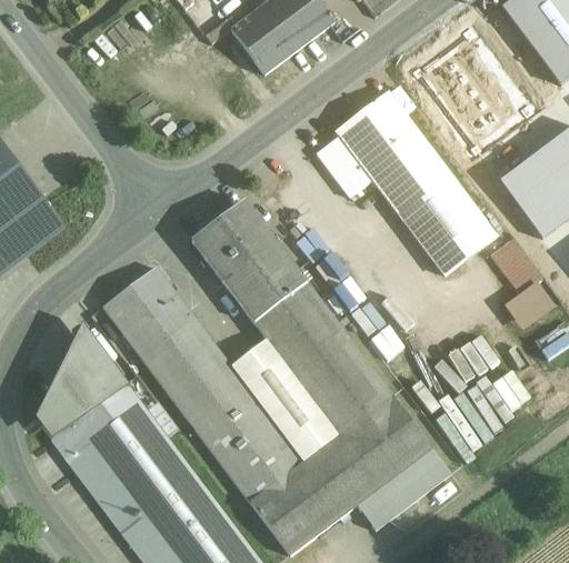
[(269,0),(230,30),(263,74),(336,20),(319,0),(269,0)]
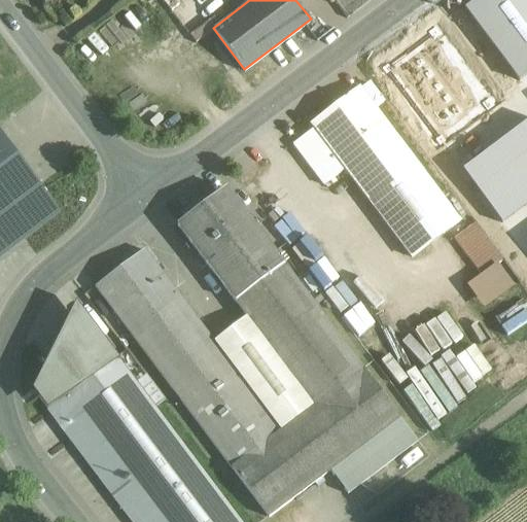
[(526,70),(526,0),(473,0),(465,6),(519,77),(526,70)]
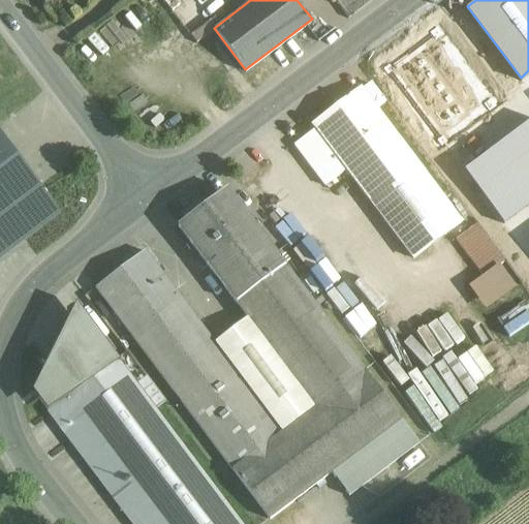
[(378,103),(385,97),(369,80),(363,86),(378,103)]
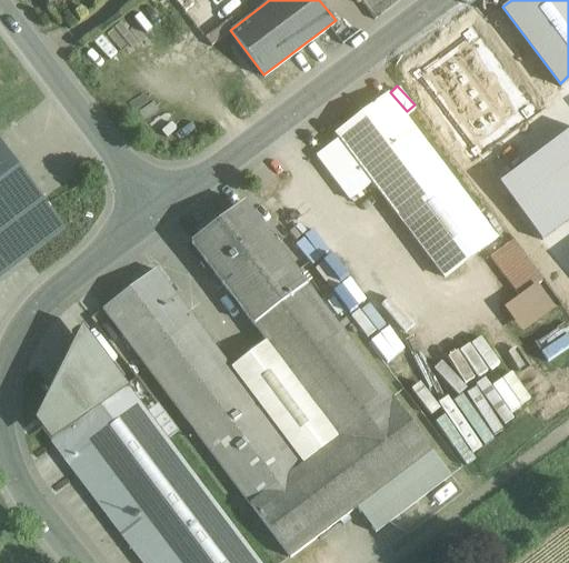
[(388,92),(352,119),(337,131),(445,274),(496,235),(388,92)]
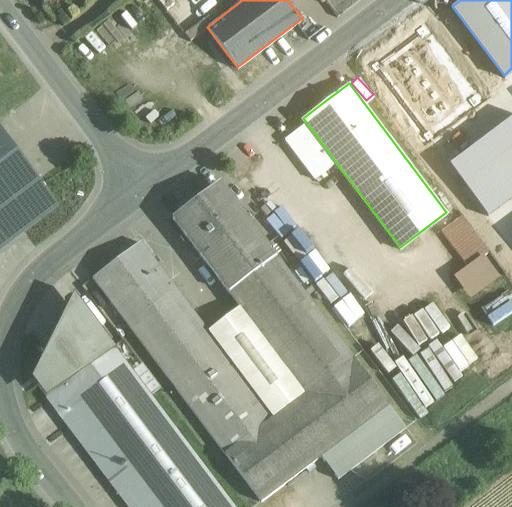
[(511,193),(511,118),(449,166),(486,214),(511,193)]
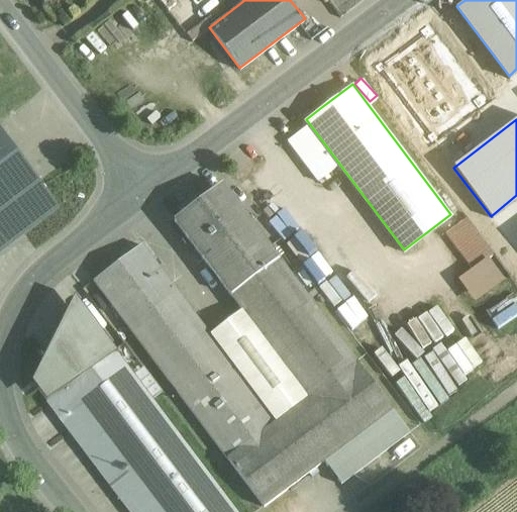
[(330,152),(324,144),(308,123),(287,139),(309,168),(330,152)]
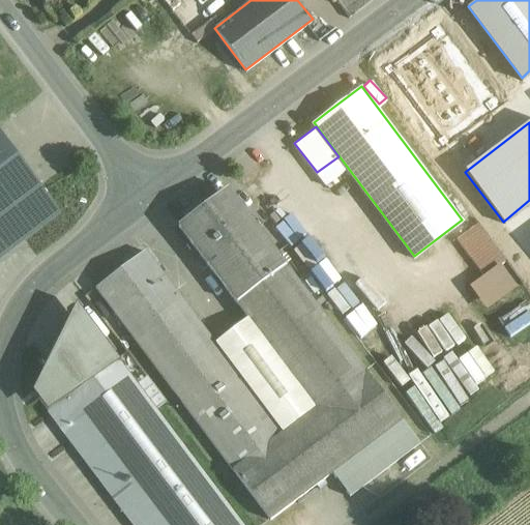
[(0,251),(58,208),(0,132),(0,251)]
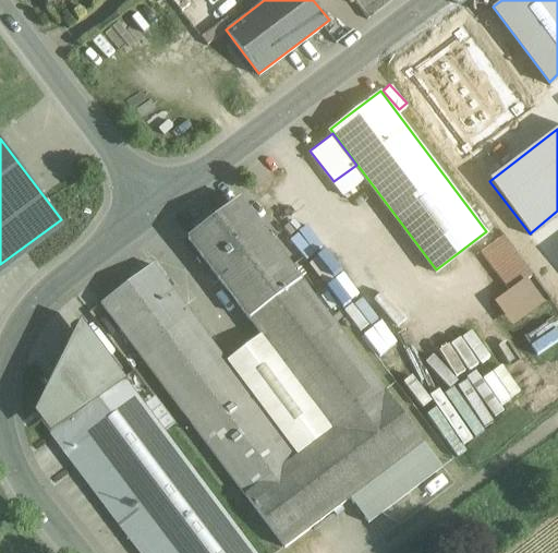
[(301,277),(240,196),(187,236),(249,316),(301,277)]
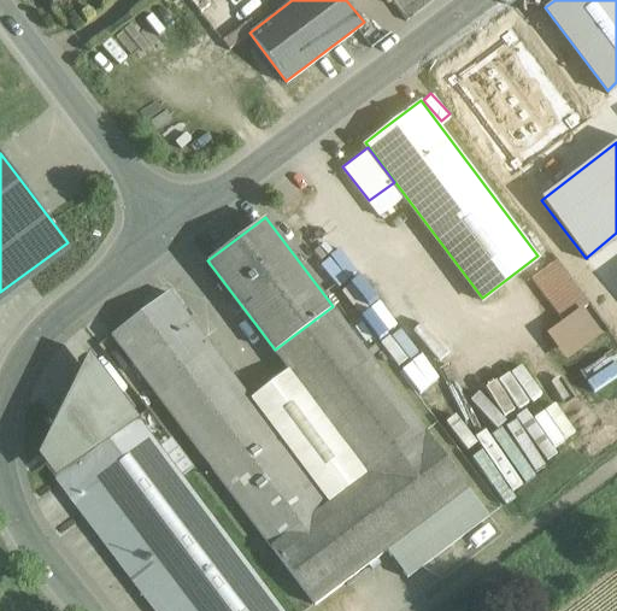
[(532,276),(562,316),(564,319),(587,303),(554,259),(532,276)]
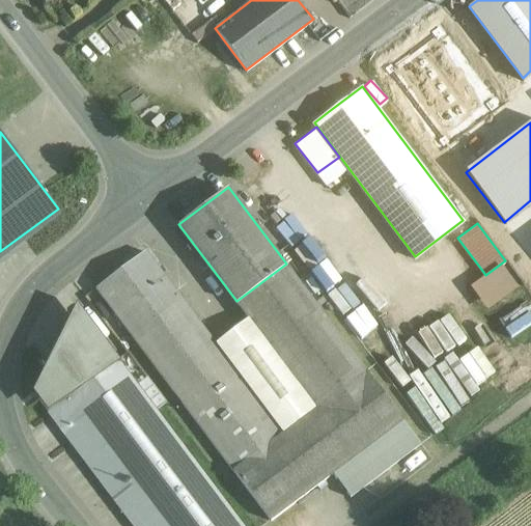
[(216,341),(145,249),(95,286),(233,469),(283,431),(216,341)]
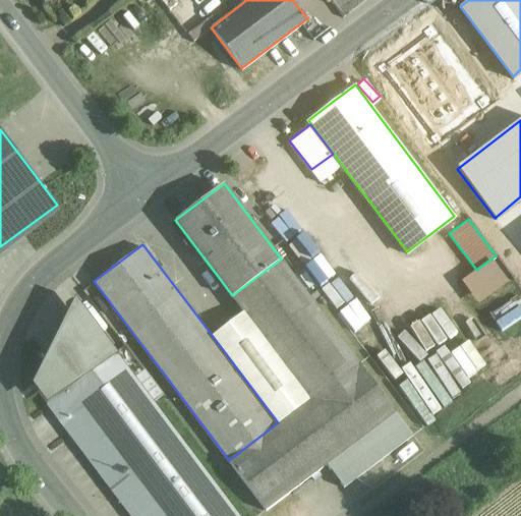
[(359,361),(281,259),(232,295),(243,310),(309,398),(358,361),(359,361)]
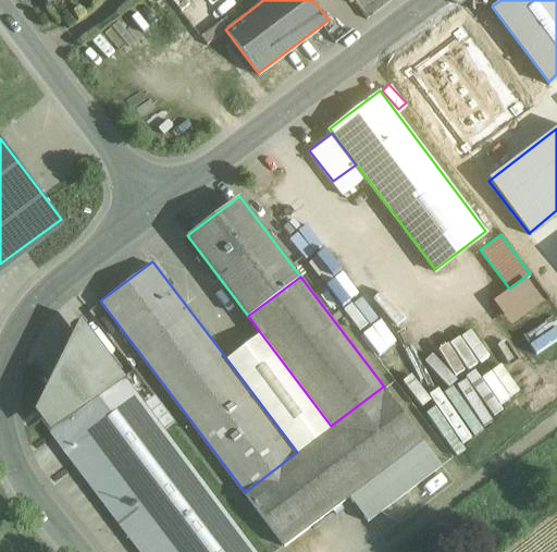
[(331,426),(260,332),(226,358),(297,452),(331,426)]
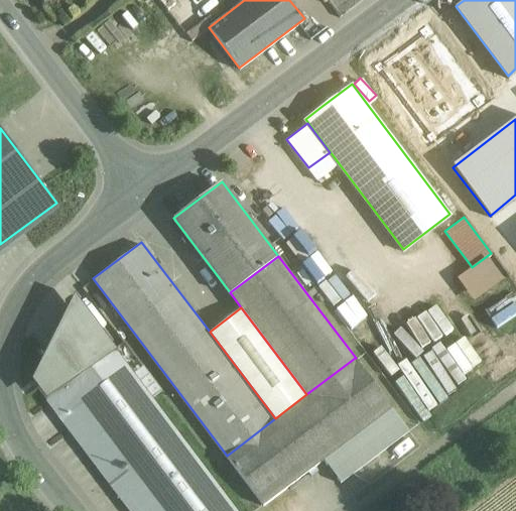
[(238,510),(114,347),(45,398),(130,510),(238,510)]
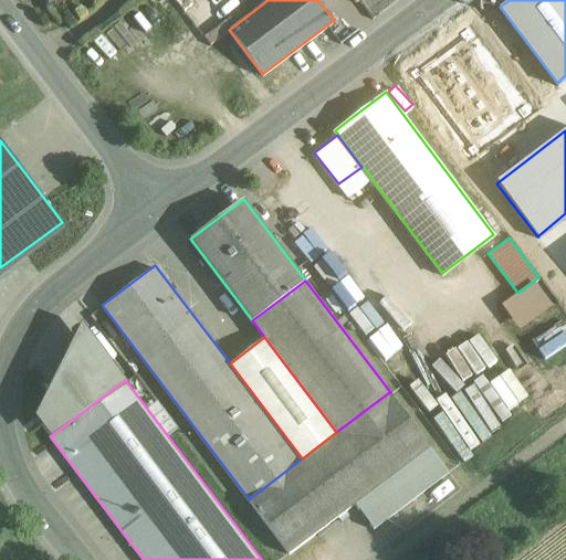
[(390,392),(389,392),(336,432),(302,458),(249,499),(289,551),(430,445),(390,392)]
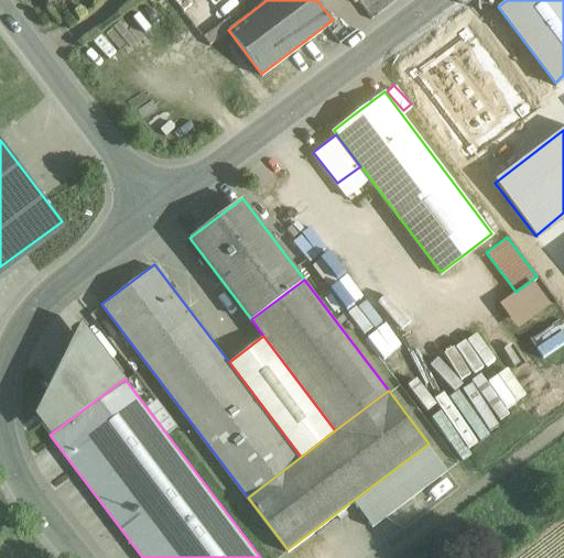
[(429,444),(354,500),(372,525),(446,469),(429,444)]
